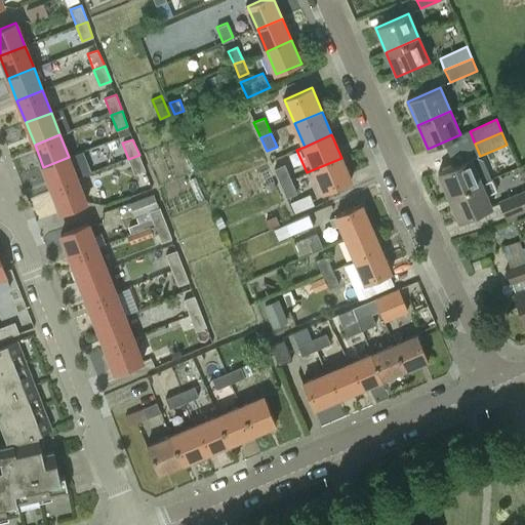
[(145,170),(139,155),(128,159),(134,174),(145,170)]
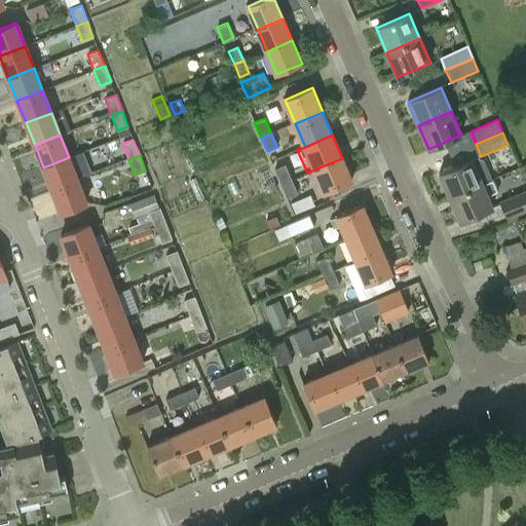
[(43,167),(52,190),(78,180),(90,175),(87,167),(75,172),(69,157),(43,167)]
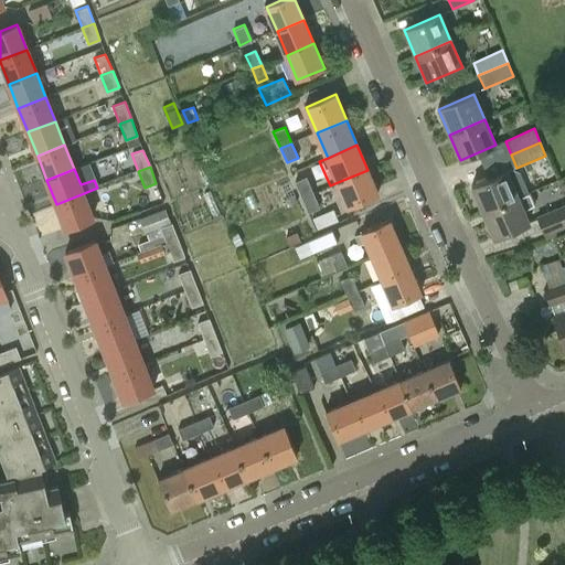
[(471,187),(482,213),(529,192),(520,171),(513,169),(471,187)]
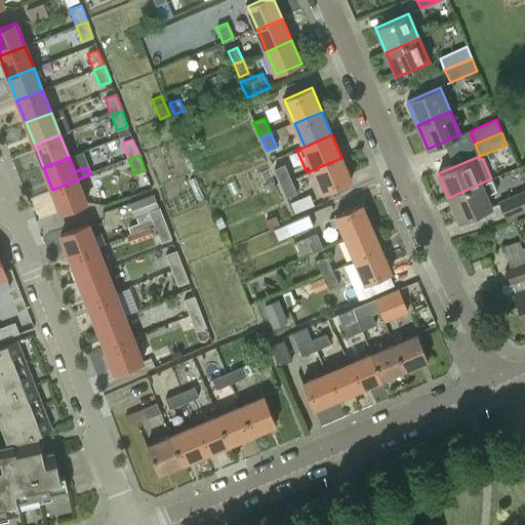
[(352,182),(341,158),(314,169),(324,193),(352,182)]
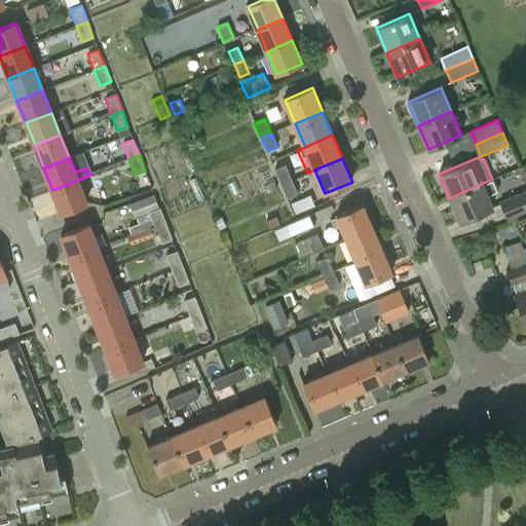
[(274,168),(280,184),(292,180),(286,164),(274,168)]
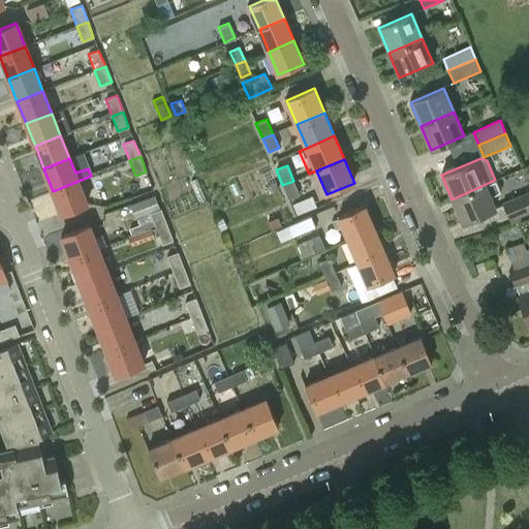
[(500,192),(495,180),(452,199),(463,223),(496,210),(490,196),(500,192)]
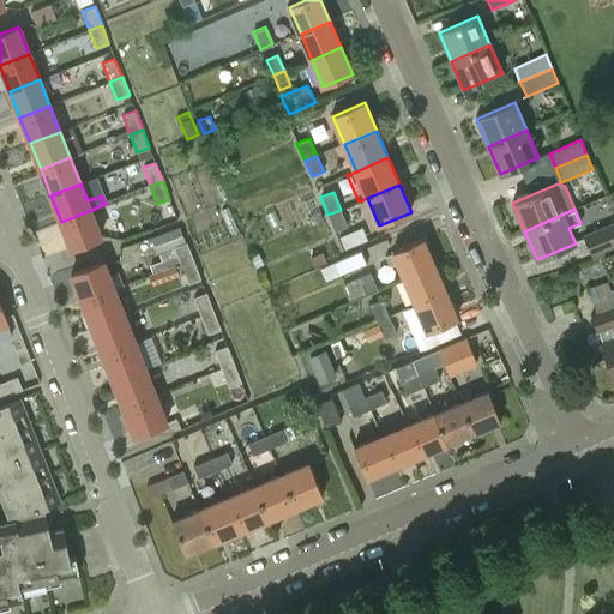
[(101,236),(91,210),(61,222),(71,248),(101,236)]
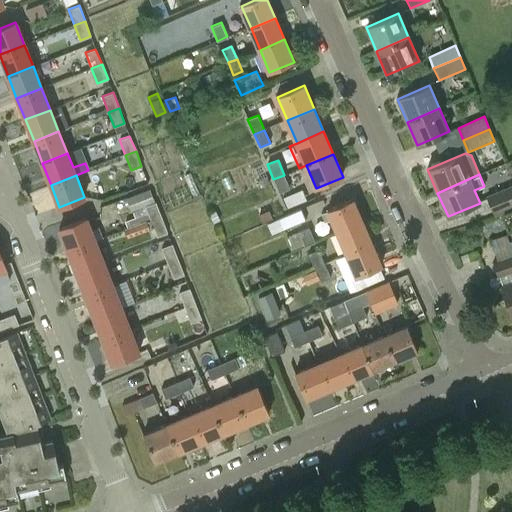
[(284,175),(273,179),(279,192),(289,188),(284,175)]
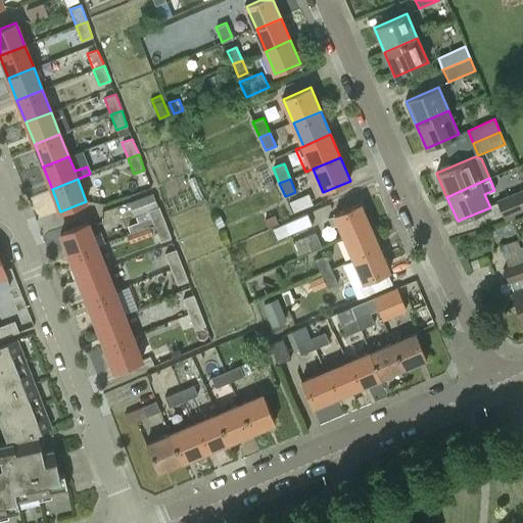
[(273,180),(264,185),(266,191),(275,187),(273,180)]
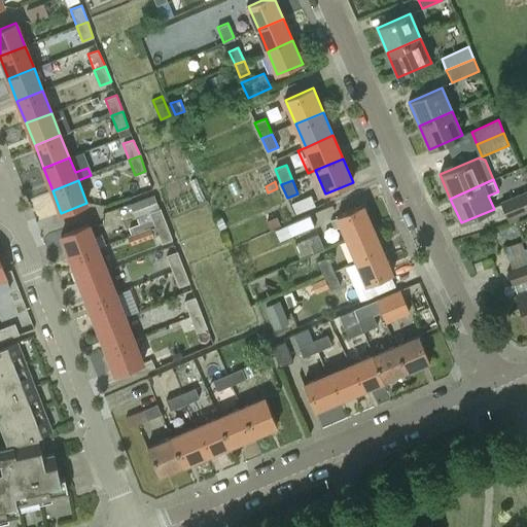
[(526,189),(499,202),(508,222),(526,214),(526,189)]
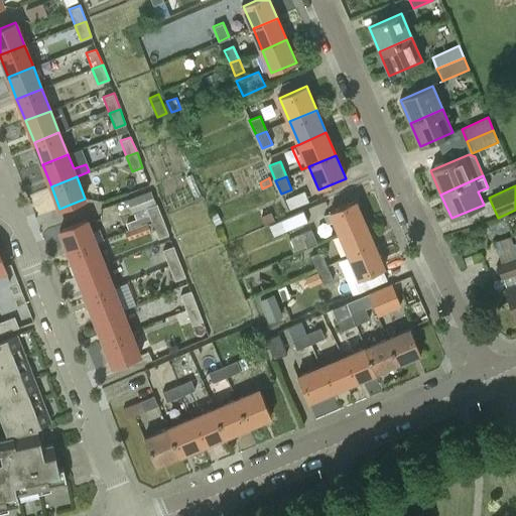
[(128,231),(163,218),(157,203),(156,204),(150,190),(127,200),(135,220),(125,223),(128,231)]
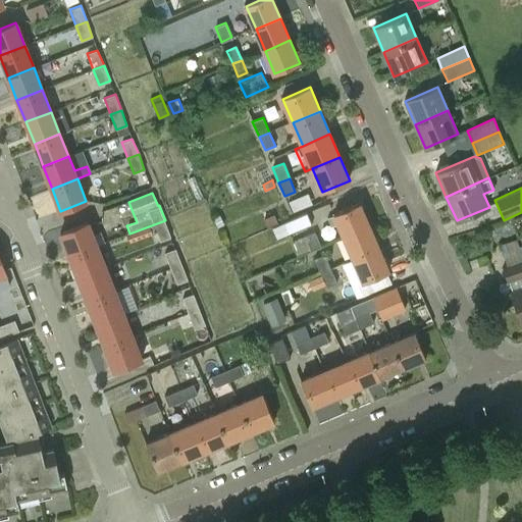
[(345,238),(369,226),(360,204),(326,217),(330,227),(338,224),(345,238)]
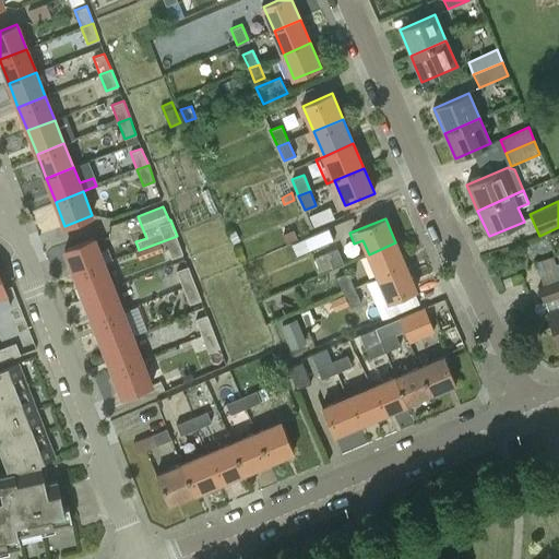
[(297,256),(334,240),(329,228),(292,245),(297,256)]
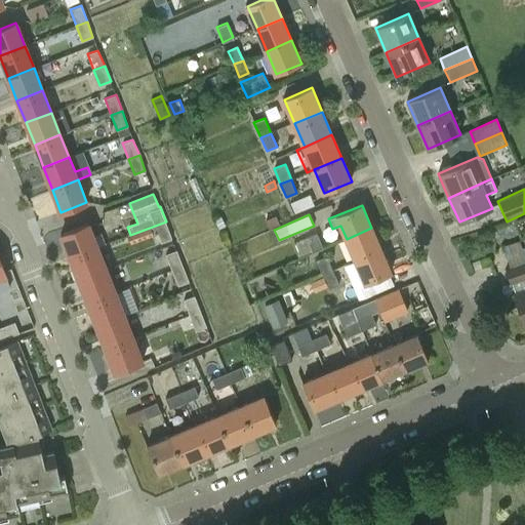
[(276,215),(265,219),(269,229),(280,225),(276,215)]
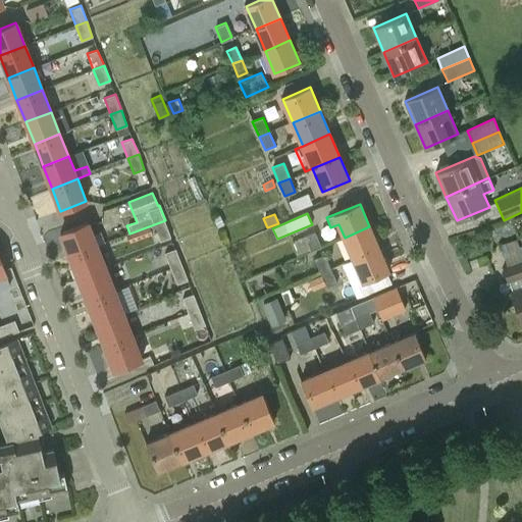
[(213,217),(217,227),(224,224),(220,215),(213,217)]
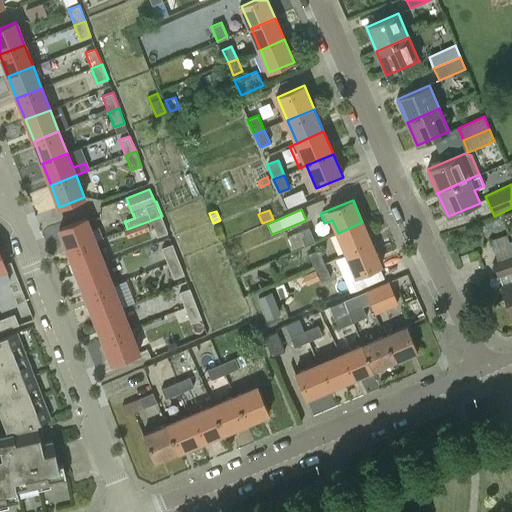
[(162,216),(127,229),(125,230),(127,238),(150,230),(149,229),(153,228),(157,237),(168,233),(162,216)]
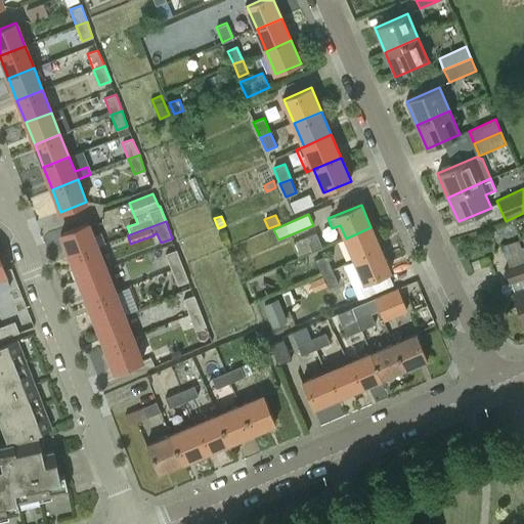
[(70,258),(98,248),(105,245),(101,232),(93,235),(89,224),(60,235),(70,258)]
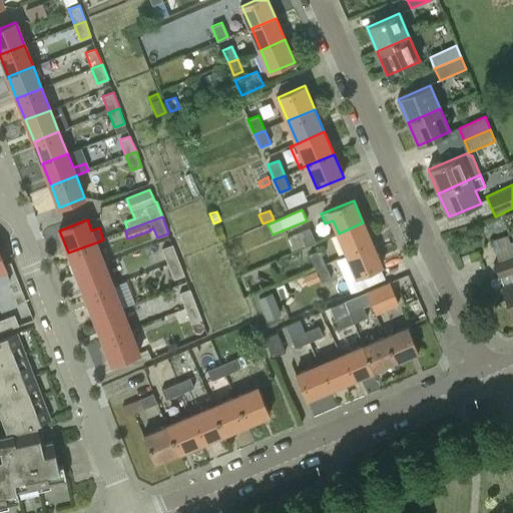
[(339,233),(348,254),(373,244),(363,222),(339,233)]
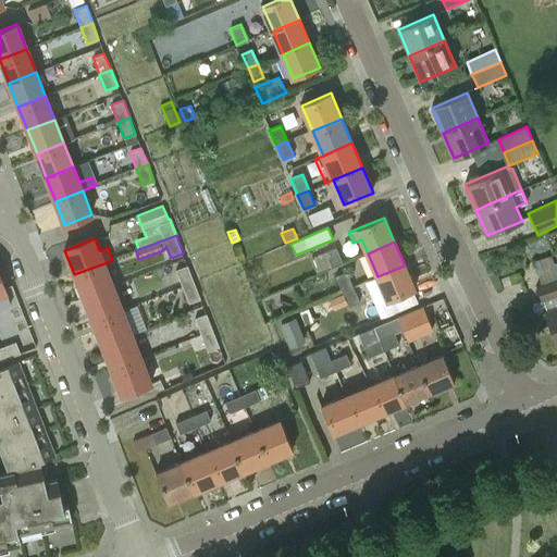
[(336,250),(326,254),(333,268),(343,263),(336,250)]
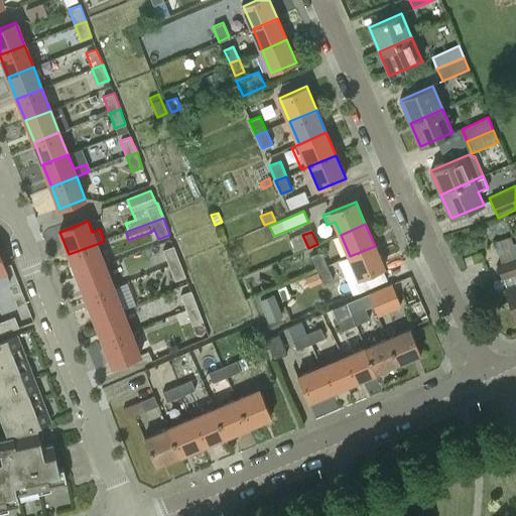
[(515,318),(515,242),(512,244),(510,237),(494,242),(501,264),(497,265),(501,278),(515,273),(515,286),(505,290),(515,319),(515,318)]
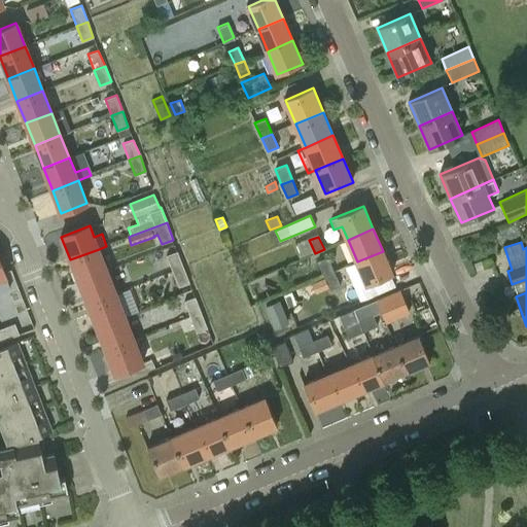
[(70,259),(79,282),(107,272),(99,249),(70,259)]
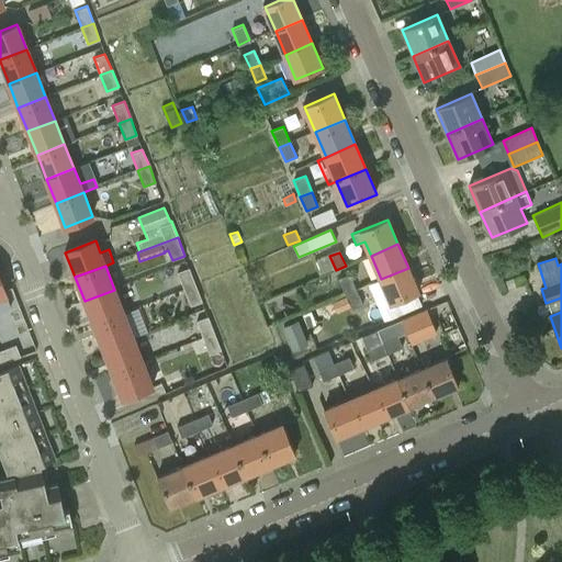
[(177,272),(183,290),(195,285),(189,268),(177,272)]
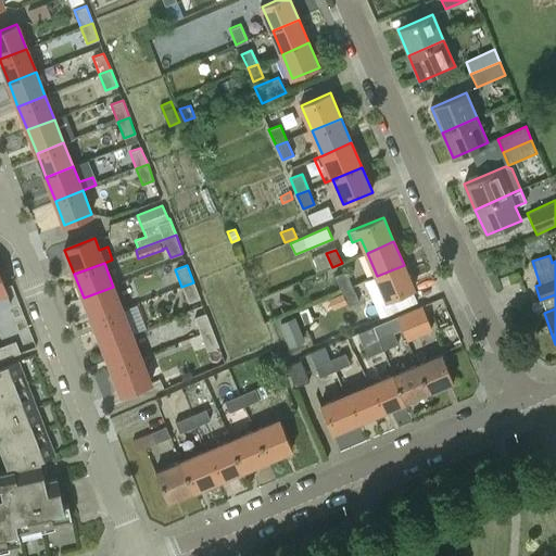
[(414,290),(404,265),(377,276),(388,301),(414,290)]
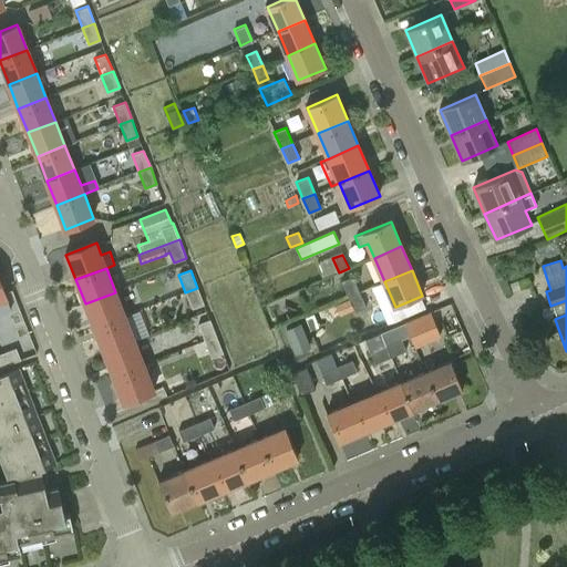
[(342,282),(349,297),(359,292),(353,278),(342,282)]
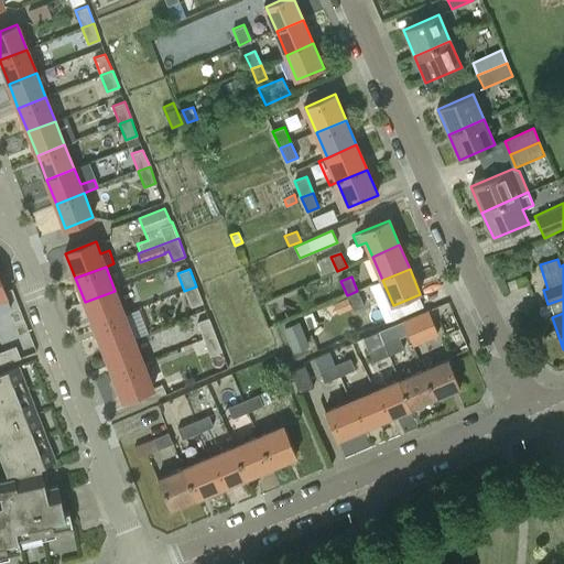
[(196,286),(184,291),(191,307),(203,303),(196,286)]
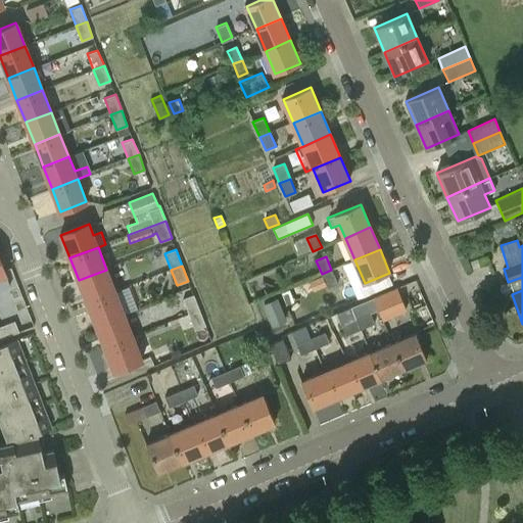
[(79,280),(88,302),(115,292),(106,270),(79,280)]
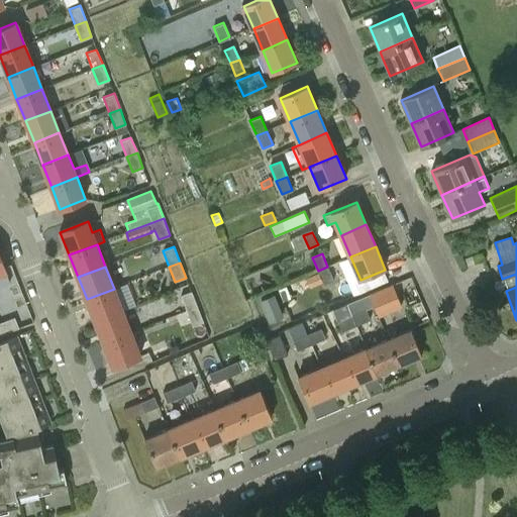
[(327,267),(318,271),(323,284),(332,280),(327,267)]
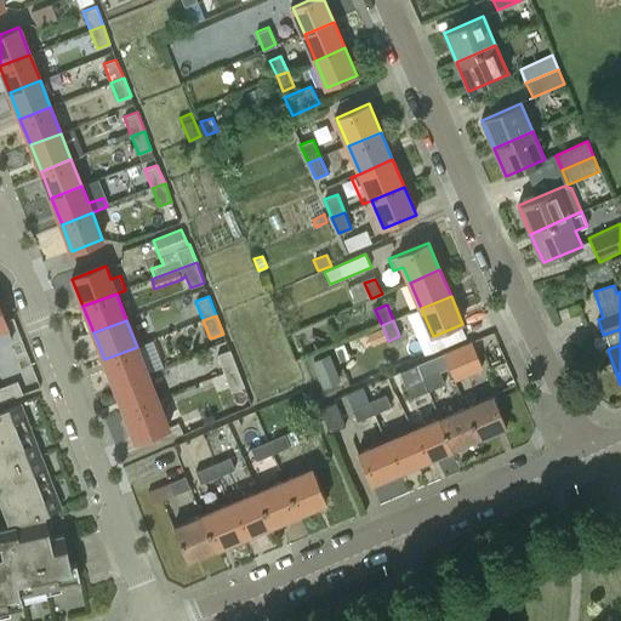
[(104,359),(114,386),(148,374),(137,347),(104,359)]
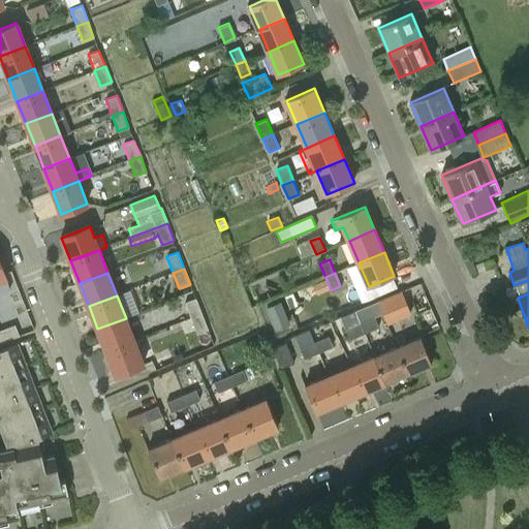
[(191,318),(203,314),(195,298),(185,302),(191,318)]
